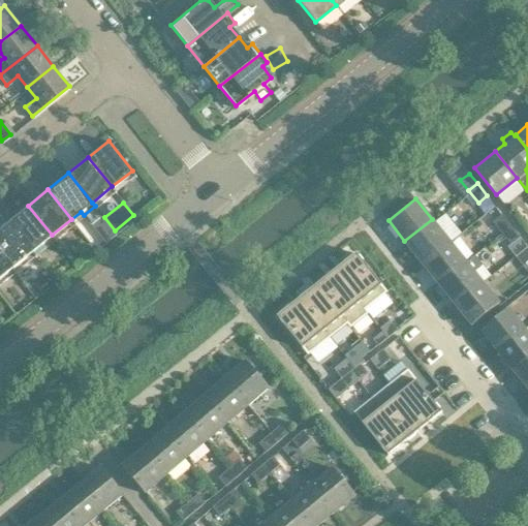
[(52,235),(28,206),(7,221),(32,251),(52,235)]
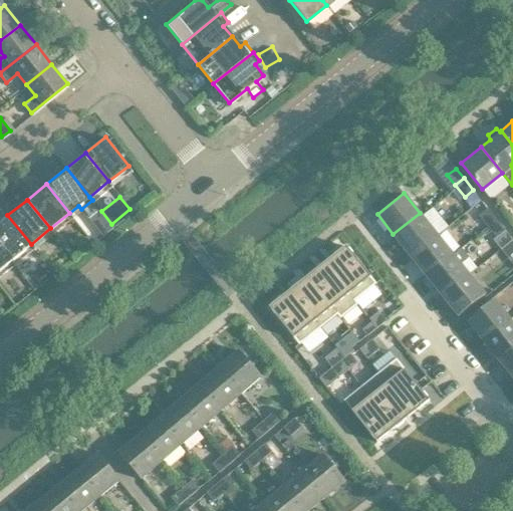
[(496,218),(486,207),(478,213),(487,225),(496,218)]
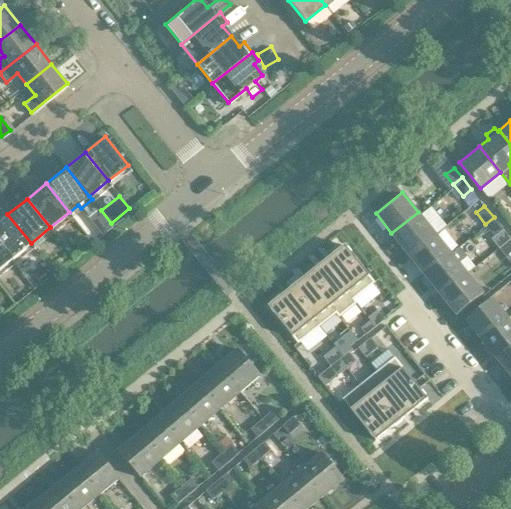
[(418,212),(391,233),(407,253),(434,232),(418,212)]
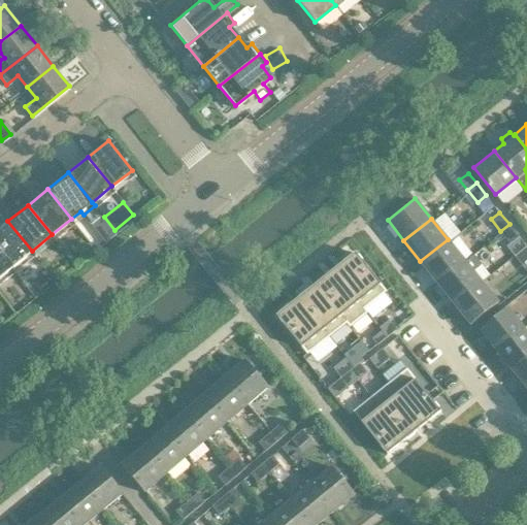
[(32,251),(7,221),(0,227),(0,251),(12,266),(32,251)]
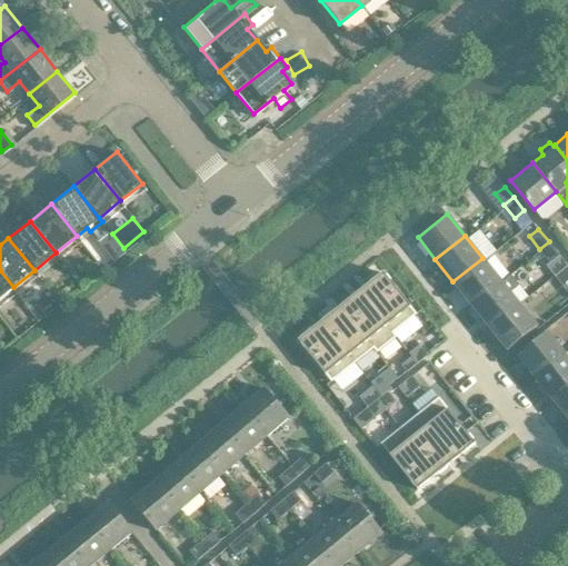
[(549,241),(539,249),(548,260),(558,252),(549,241)]
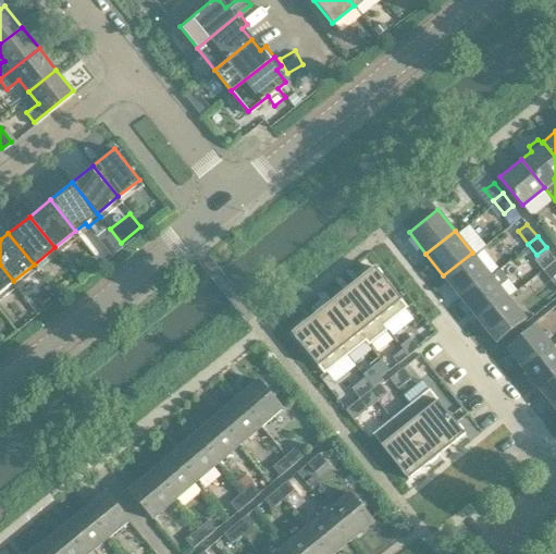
[(472,253),(443,275),(460,297),(490,274),(472,253)]
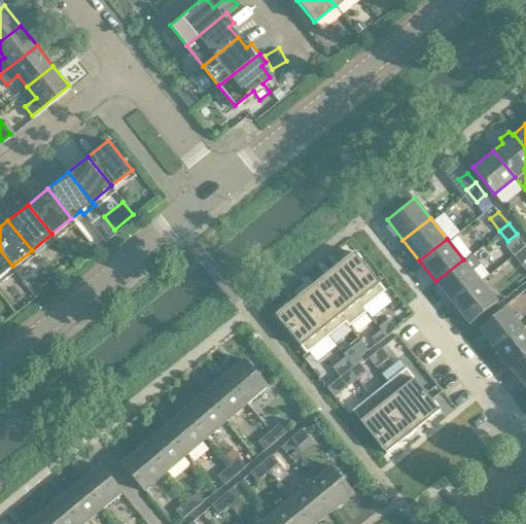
[(354,249),(331,267),(362,306),(384,288),(354,249)]
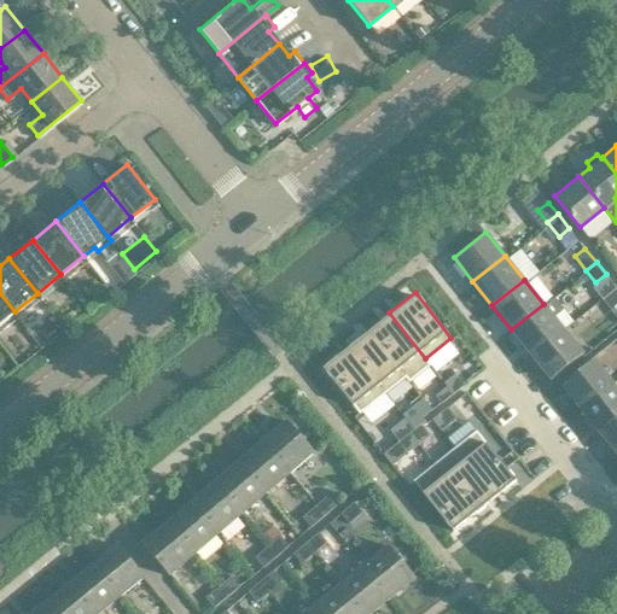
[(0,322),(15,311),(0,293),(0,322)]
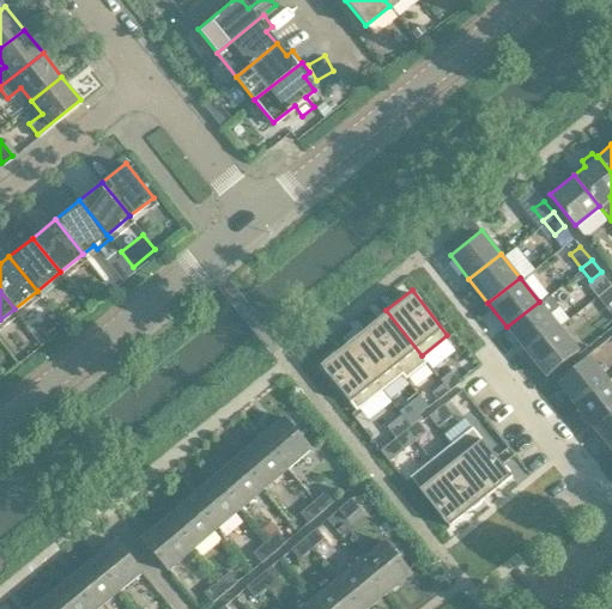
[(558,324),(539,302),(507,327),(526,351),(558,324)]
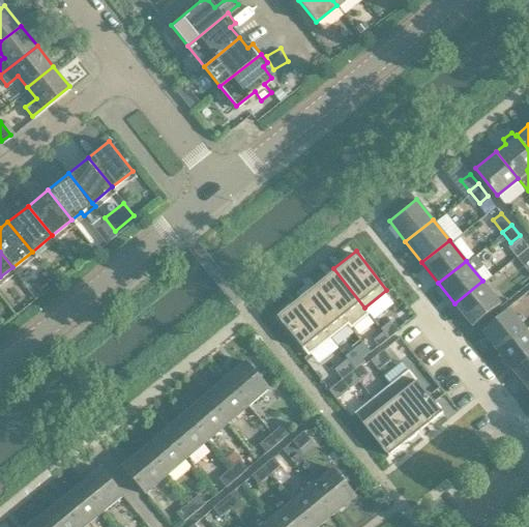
[(333,268),(316,283),(347,321),(350,325),(368,312),(364,308),(333,268)]
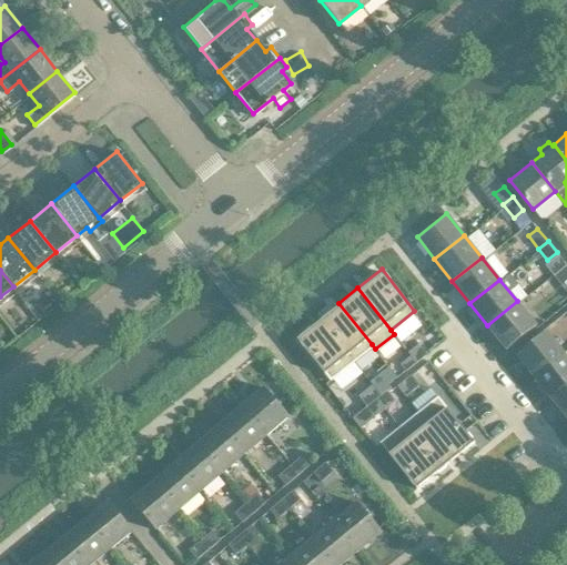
[(517,301),(487,325),(505,347),(535,323),(517,301)]
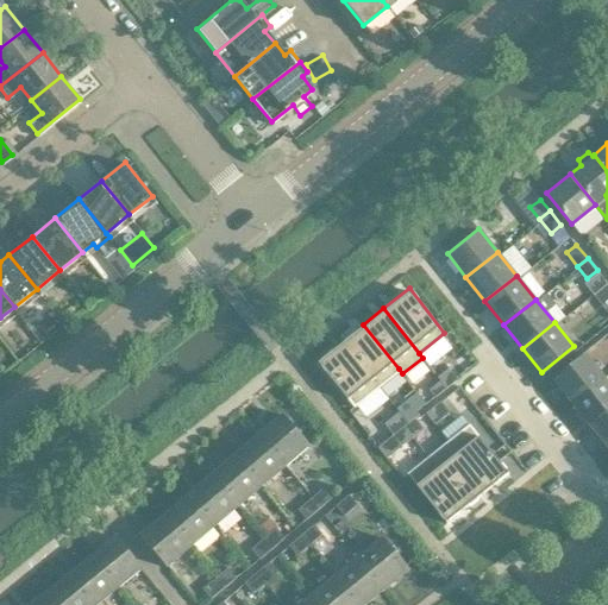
[(363,325),(343,340),(378,385),(399,369),(363,325)]
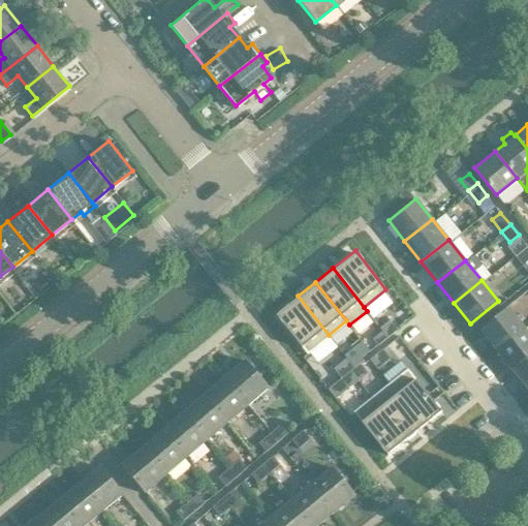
[(298,296),(276,313),(307,352),(329,335),(298,296)]
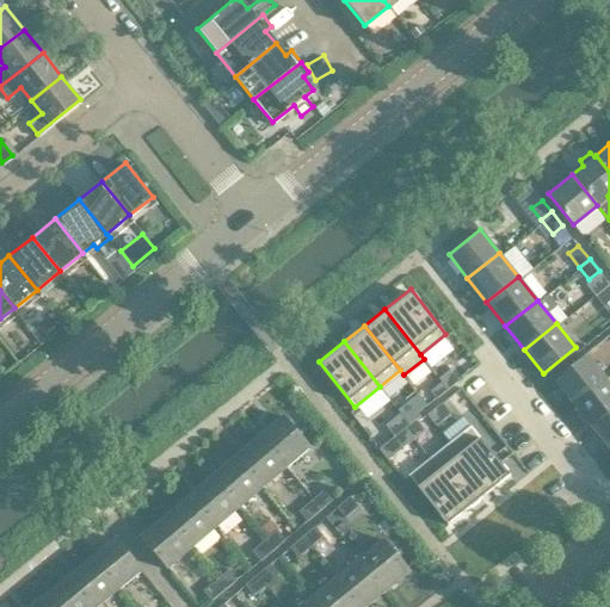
[(573,402),(605,376),(586,352),(554,378),(573,402)]
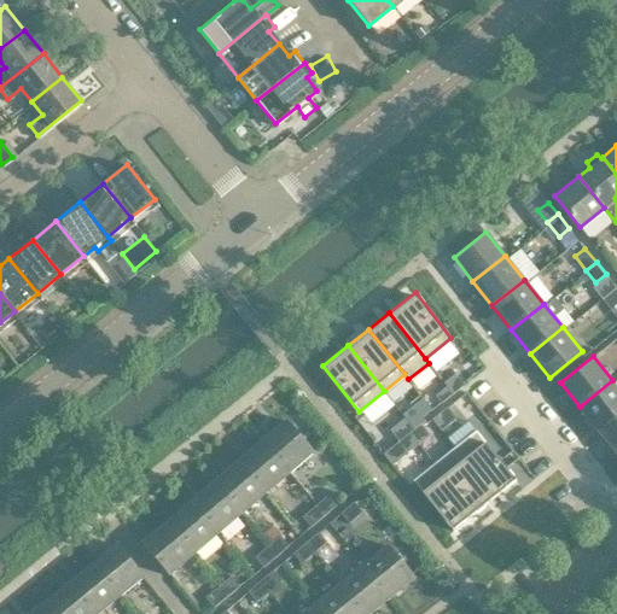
[(616,415),(616,386),(612,380),(580,407),(599,431),(616,415)]
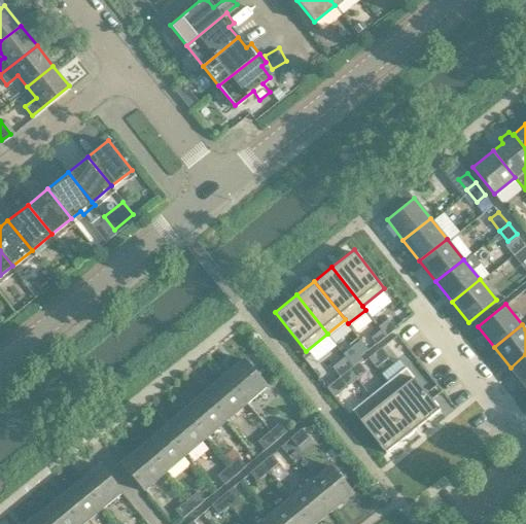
[(525,354),(511,368),(525,386),(525,354)]
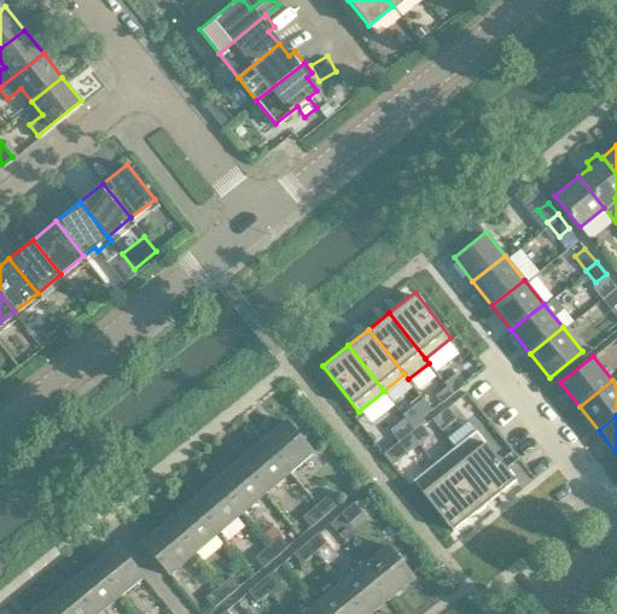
[(262,438),(289,471),(313,449),(286,419),(262,438)]
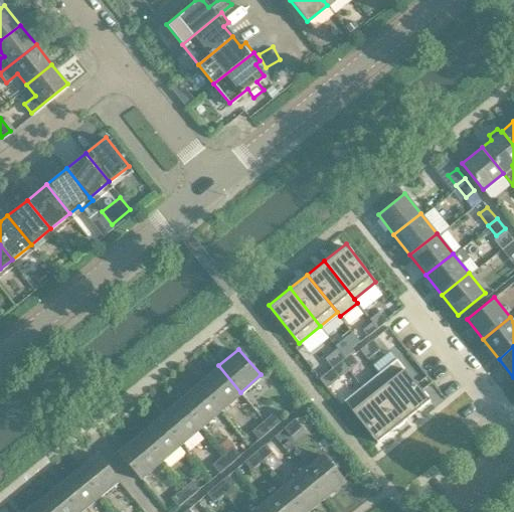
[(396,357),(378,371),(400,399),(411,412),(429,398),(396,357)]
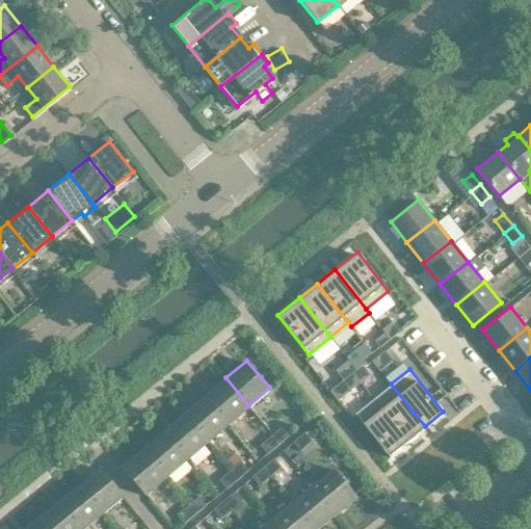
[(226,377),(205,395),(228,423),(248,405),(226,377)]
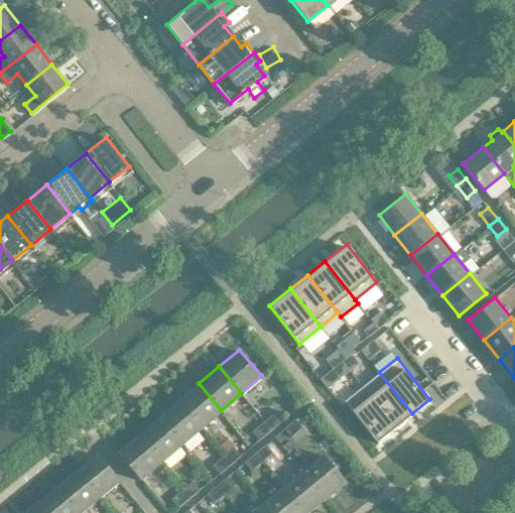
[(379,372),(362,385),(384,413),(395,427),(412,413),(401,400),(379,372)]
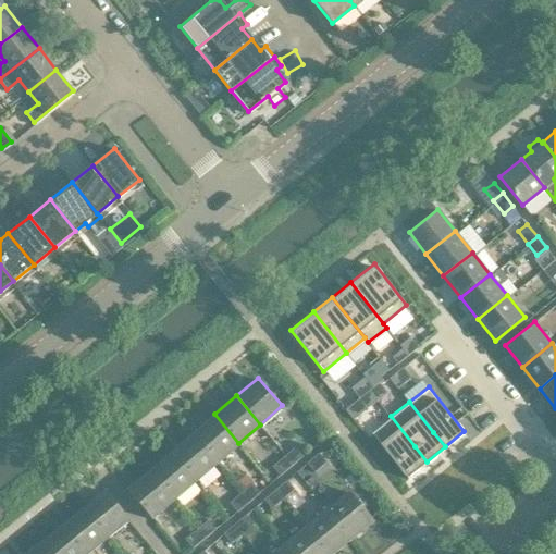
[(214,414),(193,433),(217,462),(238,443),(214,414)]
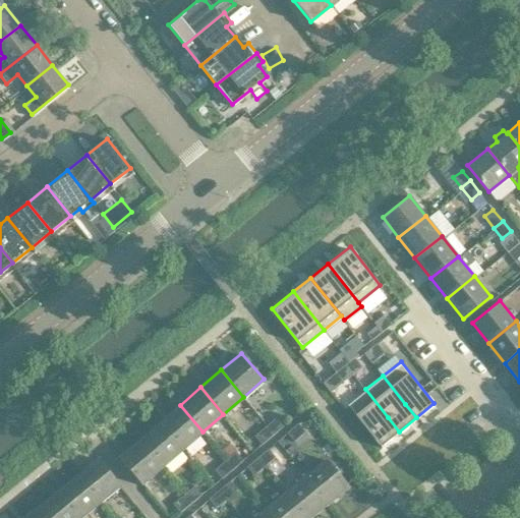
[(381,446),(399,432),(388,417),(365,389),(347,403),(381,446)]
